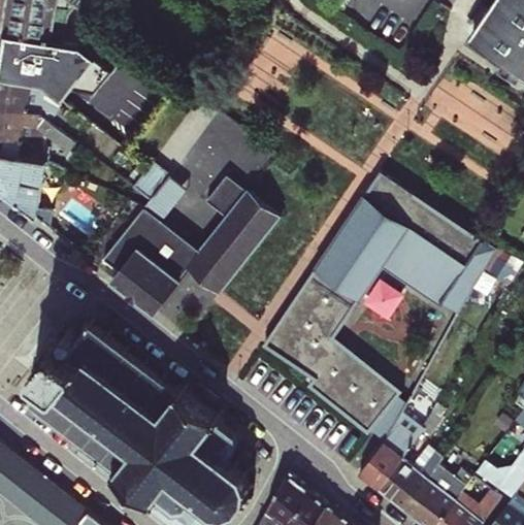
[(64,0),(8,0),(3,32),(48,40),(62,42),(67,15),(74,7),(64,0)]
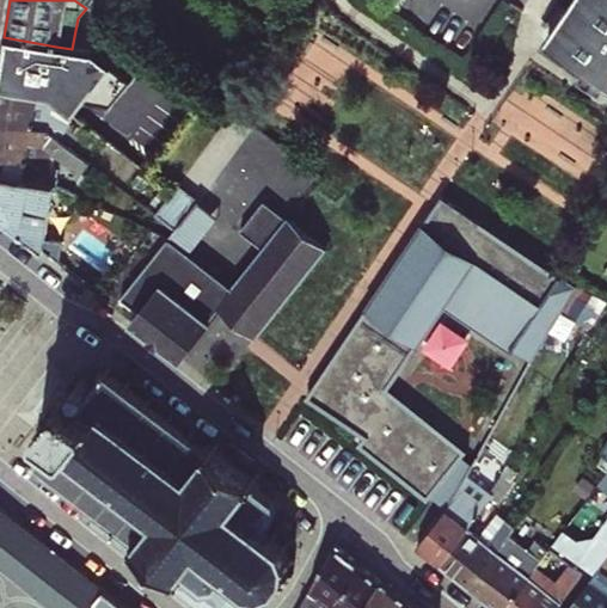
[(74,0),(86,8),(97,17),(105,23),(115,11),(99,0),(74,0)]
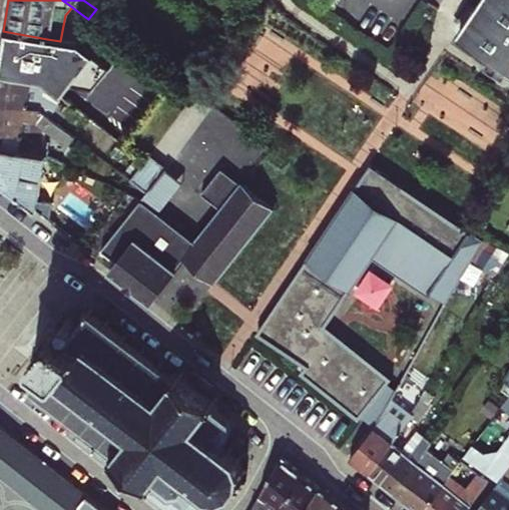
[(508,0),(479,0),(460,29),(495,53),(484,69),(502,81),(508,69),(508,0)]
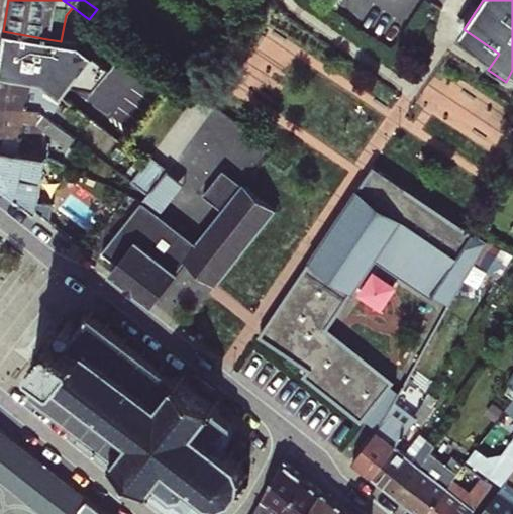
[(47,39),(3,31),(0,47),(0,76),(31,82),(41,90),(43,87),(60,100),(69,88),(94,91),(110,70),(90,54),(106,31),(89,19),(82,14),(77,44),(61,41),(47,39)]
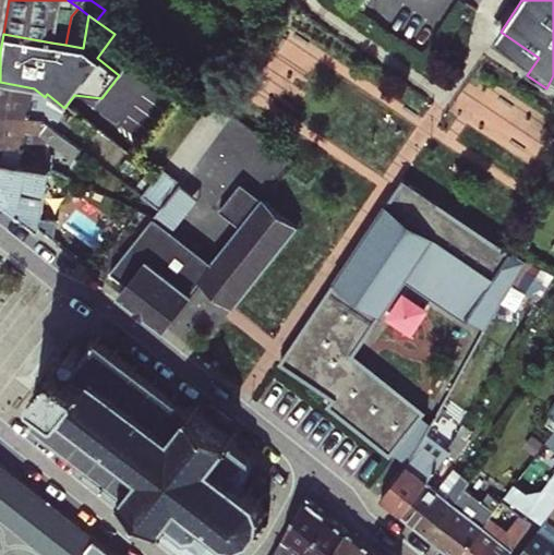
[(0,112),(36,120),(55,133),(57,116),(48,113),(50,100),(45,97),(34,88),(0,82),(0,112)]
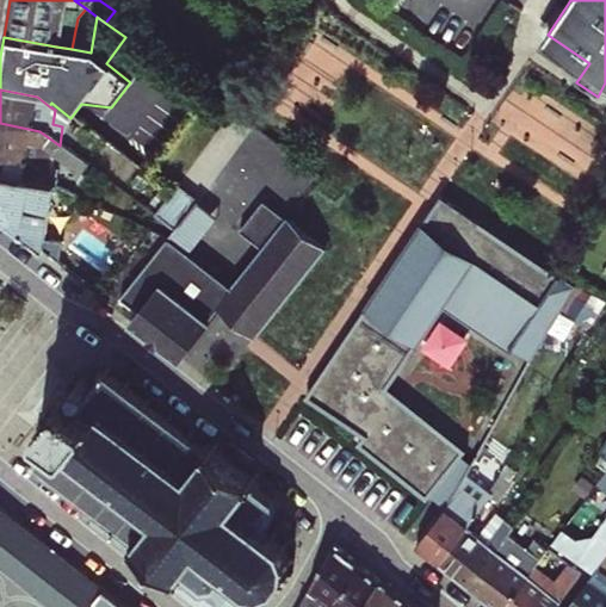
[(0,158),(26,163),(48,175),(51,155),(79,177),(86,166),(60,146),(39,131),(0,123),(0,158)]
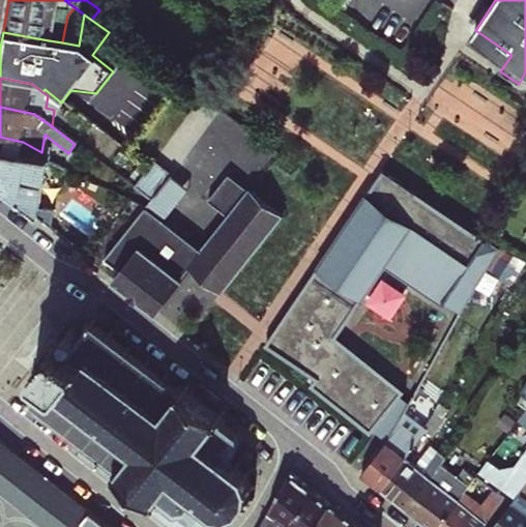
[(46,163),(58,168),(60,160),(41,152),(23,142),(0,137),(0,193),(49,231),(54,212),(37,208),(46,163)]
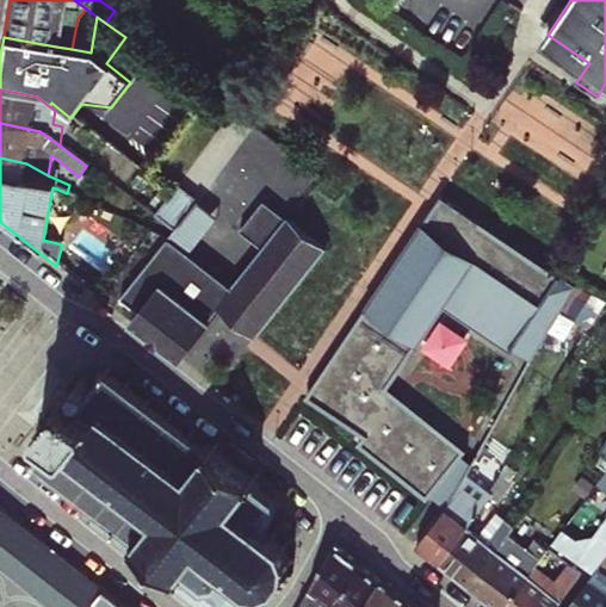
[(175,230),(121,299),(134,310),(122,324),(178,369),(216,320),(251,346),(325,253),(291,227),(258,200),(230,235),(252,252),(224,285),(186,255),(214,220),(175,190),(155,215),(175,230)]
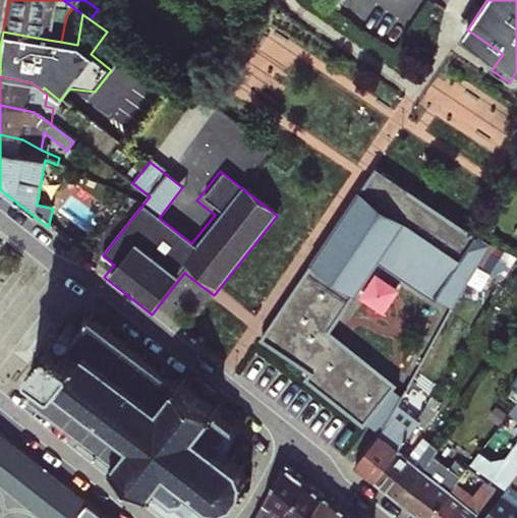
[(260,341),(304,372),(296,384),(362,430),(391,390),(319,338),(377,255),(439,299),(474,250),(466,244),(375,179),(265,332),(260,341)]
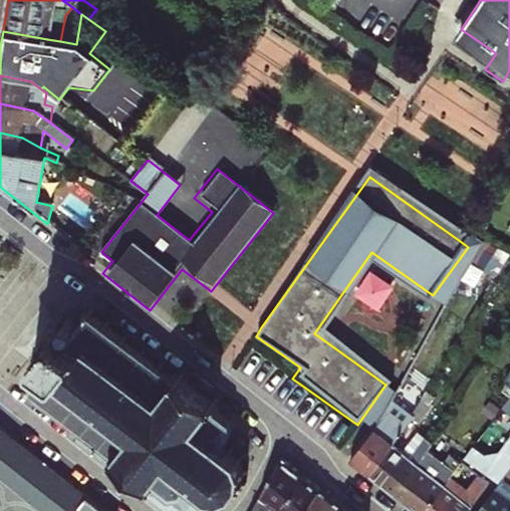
[(97,320),(86,311),(89,306),(85,303),(82,306),(79,303),(76,308),(80,310),(70,324),(70,321),(69,317),(64,314),(59,314),(51,325),(46,321),(44,325),(46,327),(36,343),(31,340),(28,345),(32,348),(26,356),(25,364),(33,368),(27,379),(22,375),(19,380),(23,382),(20,386),(23,390),(26,386),(38,394),(36,398),(40,402),(42,399),(56,409),(54,413),(58,415),(60,412),(75,421),(72,426),(75,427),(69,437),(103,463),(108,455),(147,484),(143,492),(167,510),(201,510),(206,505),(208,498),(216,500),(216,503),(221,503),(221,500),(229,499),(230,502),(235,499),(234,494),(239,488),(243,490),(244,486),(240,484),(243,477),(246,478),(247,473),(243,472),(241,464),(244,461),(242,459),(238,461),(231,455),(233,451),(230,447),(227,452),(213,440),(220,439),(227,429),(223,418),(211,409),(213,406),(209,402),(211,398),(208,396),(206,399),(176,376),(178,372),(175,369),(173,372),(169,369),(166,372),(155,364),(158,360),(155,357),(153,360),(137,350),(140,346),(137,343),(134,346),(119,336),(123,332),(118,329),(116,332),(101,323),(104,318),(101,315),(97,320)]
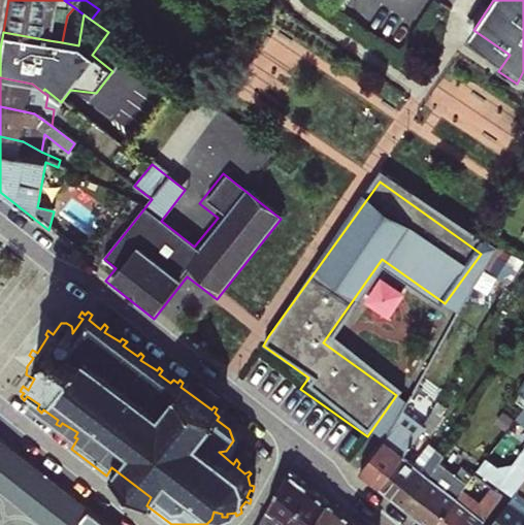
[(523,408),(516,418),(523,423),(523,381),(512,401),(523,408)]
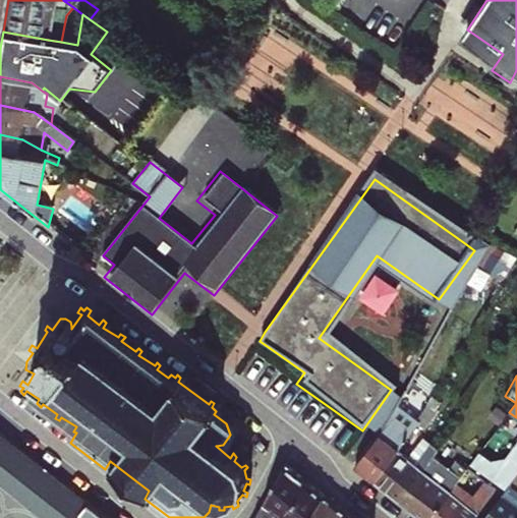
[(417,420),(397,406),(390,420),(409,435),(417,420)]
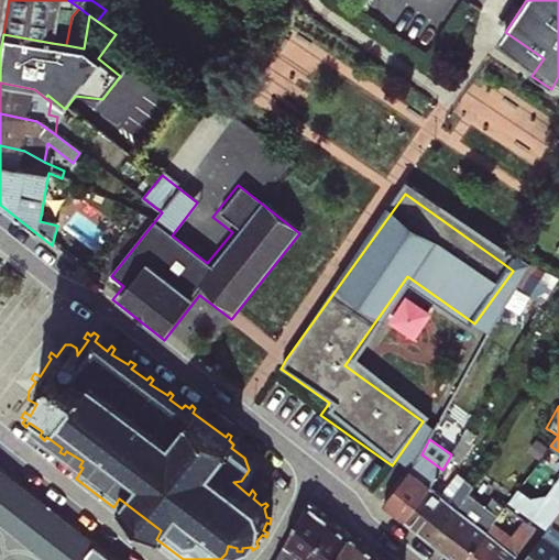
[(406,475),(383,506),(403,522),(427,490),(442,470),(422,454),(406,475)]
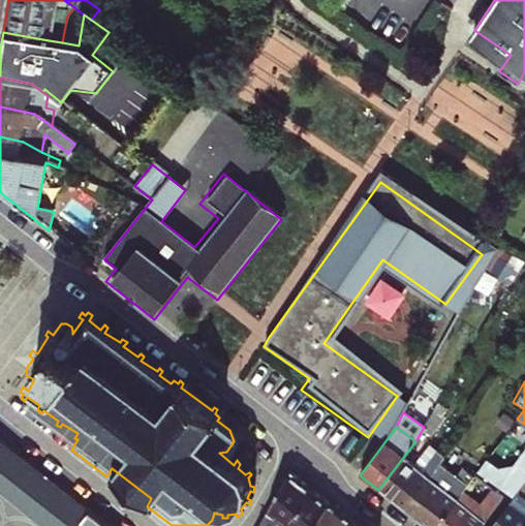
[(0,493),(40,525),(104,525),(0,442),(0,493)]
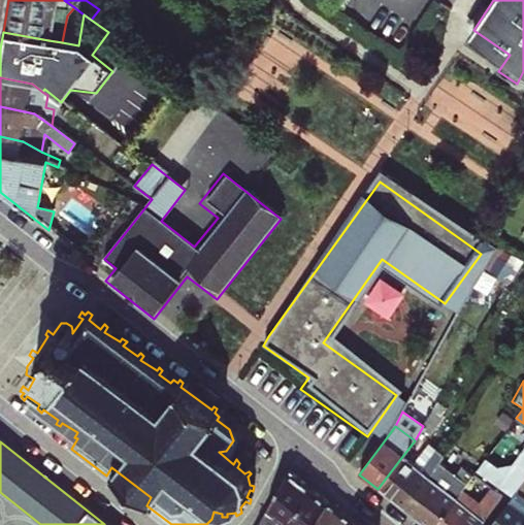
[(412,468),(400,459),(378,489),(404,511),(438,458),(427,449),(412,468)]
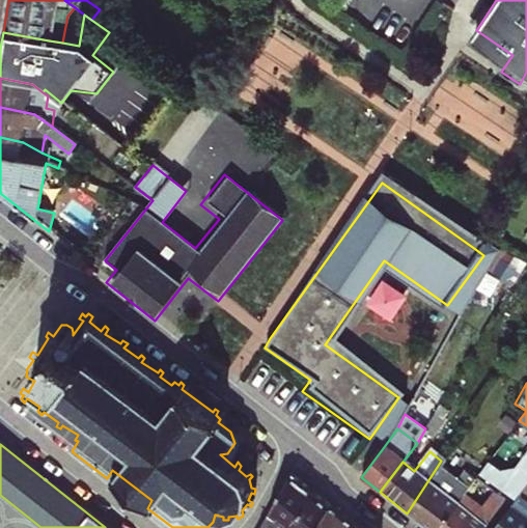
[(500,469),(489,461),(478,475),(515,500),(517,496),(526,482),(526,452),(516,468),(500,469)]
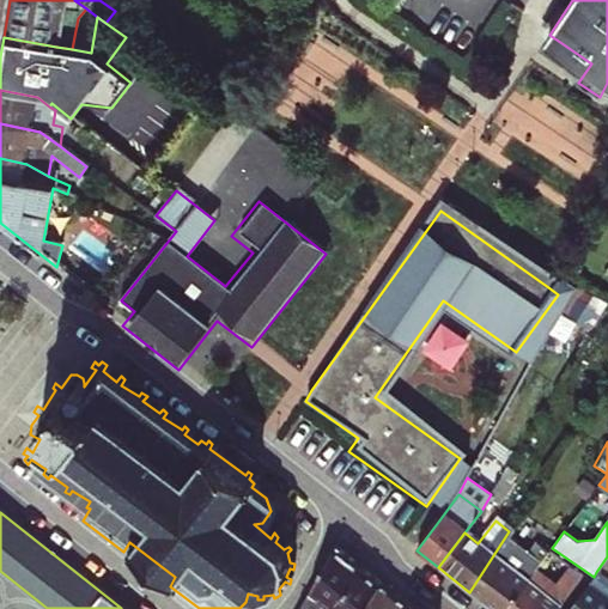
[(509,531),(469,592),(491,608),(506,608),(528,579),(532,576),(548,554),(536,546),(522,564),(520,573),(502,559),(518,537),(509,531)]
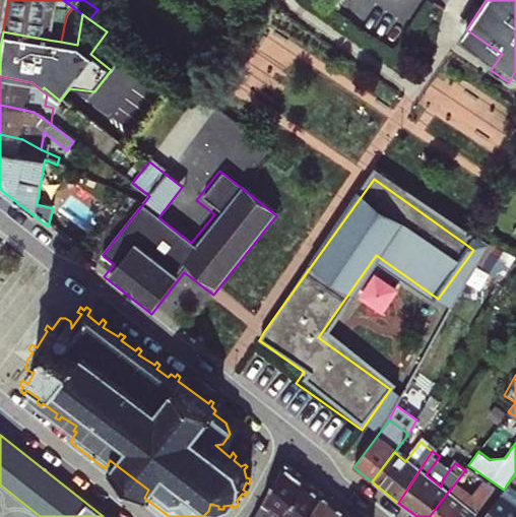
[(280,467),(253,516),(270,516),(274,511),(280,516),(284,516),(304,486),(280,467)]
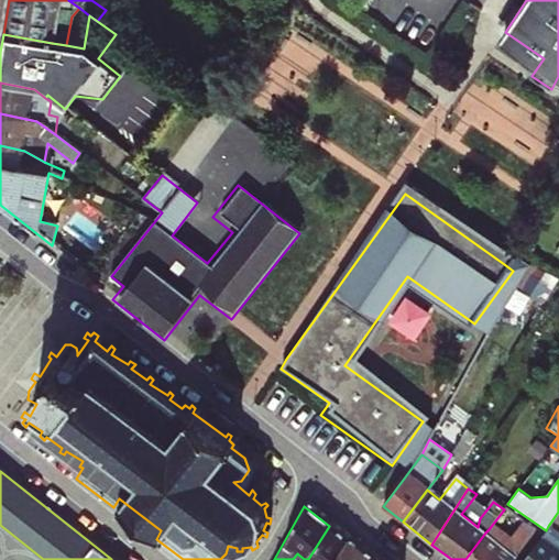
[(504,509),(489,529),(497,536),(512,516),(504,509)]
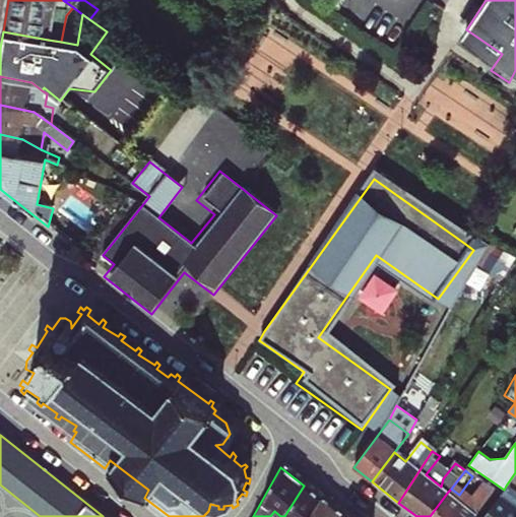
[(308,516),(320,498),(304,486),(284,516),(308,516)]
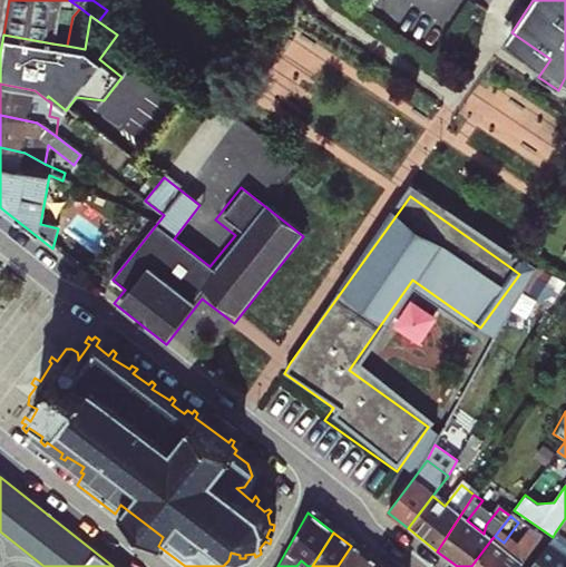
[(511,555),(523,564),(540,539),(534,533),(527,541),(519,544),(511,555)]
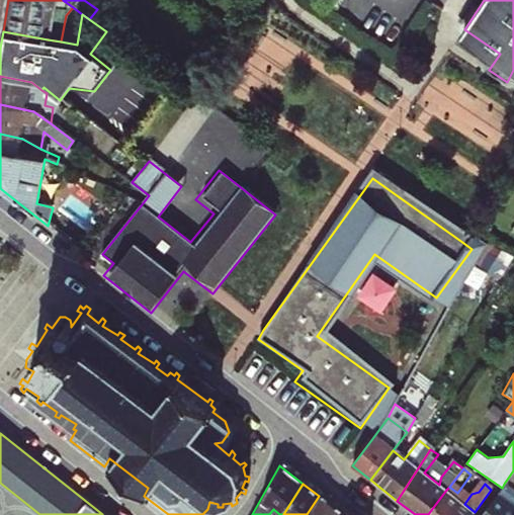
[(513,514),(513,491),(504,484),(502,488),(501,489),(480,514),(513,514)]
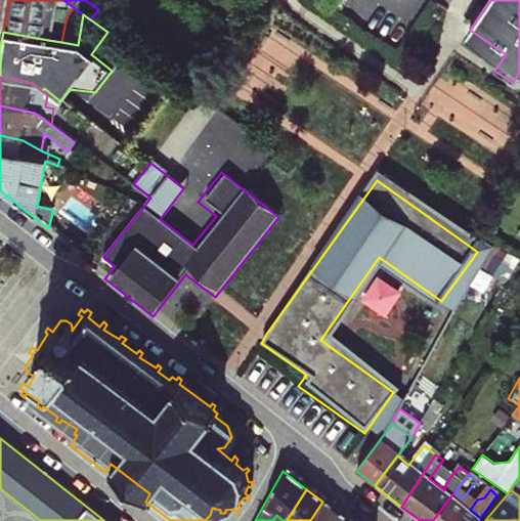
[(451,495),(433,520),(478,520),(480,518),(470,510),(451,495)]
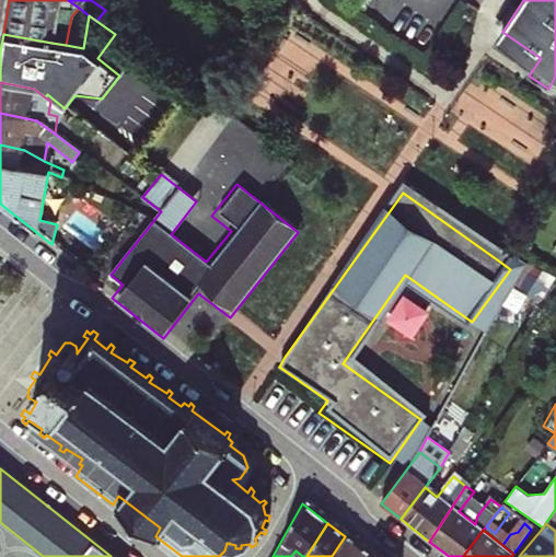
[(372,556),(345,536),(332,556),(372,556)]
